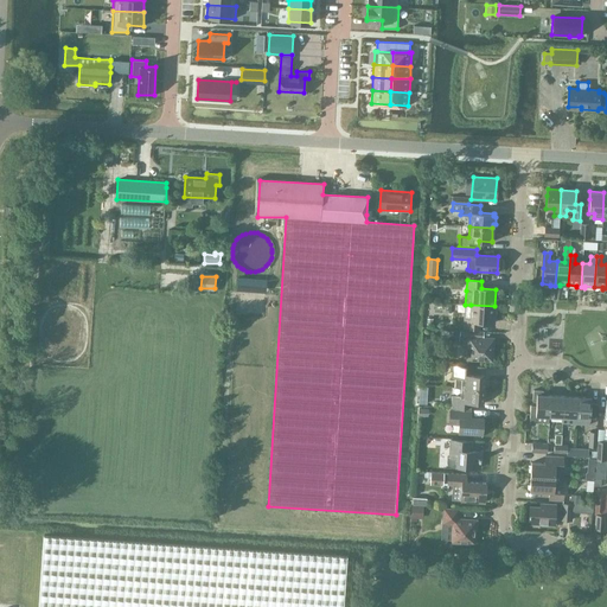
[(465,318),(464,328),(479,328),(479,323),(493,323),(494,306),(471,305),(471,319),(465,318)]
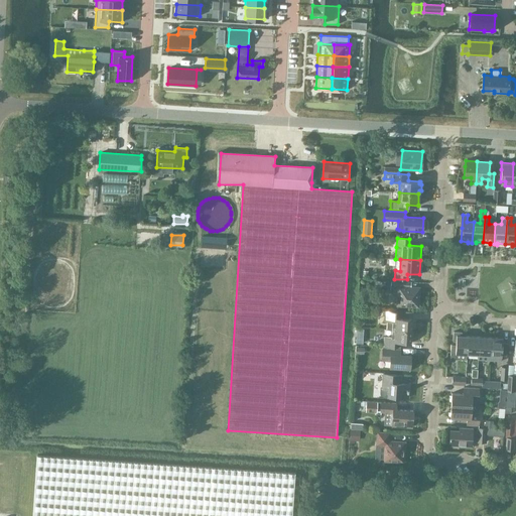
[(391,280),(391,286),(390,291),(398,292),(397,304),(417,306),(419,288),(410,287),(404,287),(405,281),(391,280)]
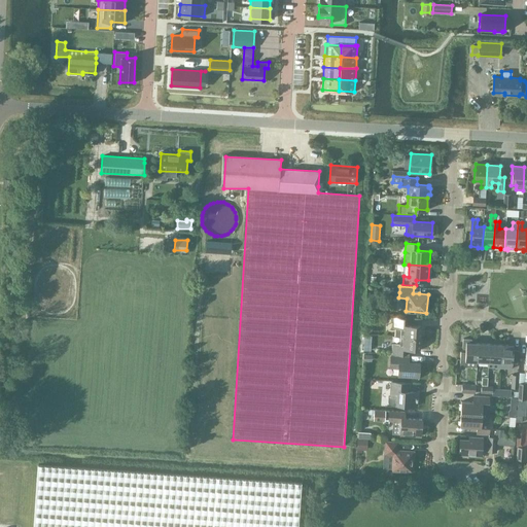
[(395,328),(395,336),(421,338),(422,325),(413,324),(411,324),(411,318),(408,318),(394,317),(393,328),(395,328)]
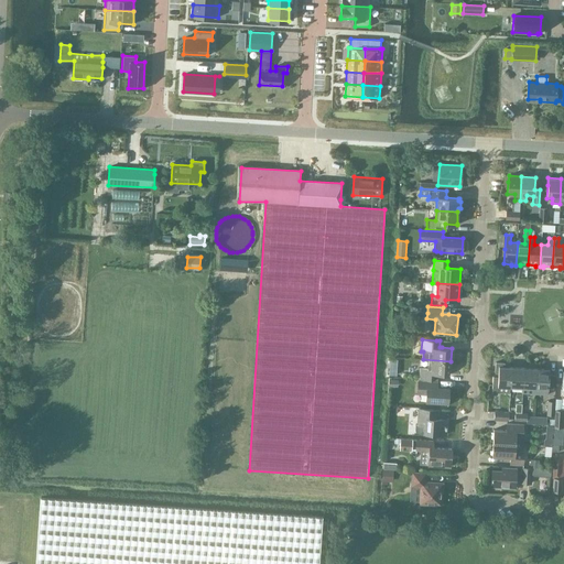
[(451,361),(423,359),(422,360),(427,360),(427,368),(420,367),(420,372),(419,379),(433,380),(434,373),(449,375),(451,361)]
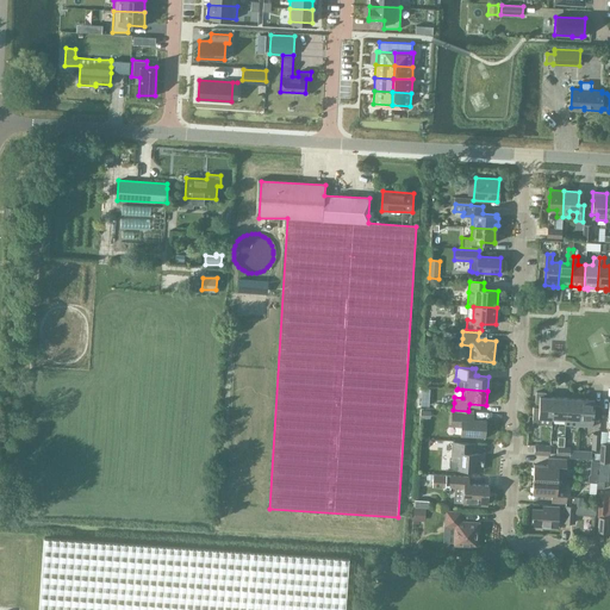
[(539,417),(552,418),(553,397),(547,397),(547,394),(545,393),(536,392),(535,403),(539,403),(539,408),(534,408),(533,408),(531,427),(537,427),(539,417)]
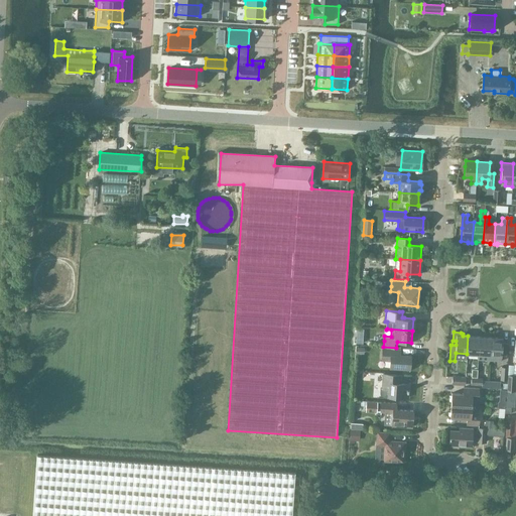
[(467,354),(478,355),(479,337),(468,336),(467,354)]
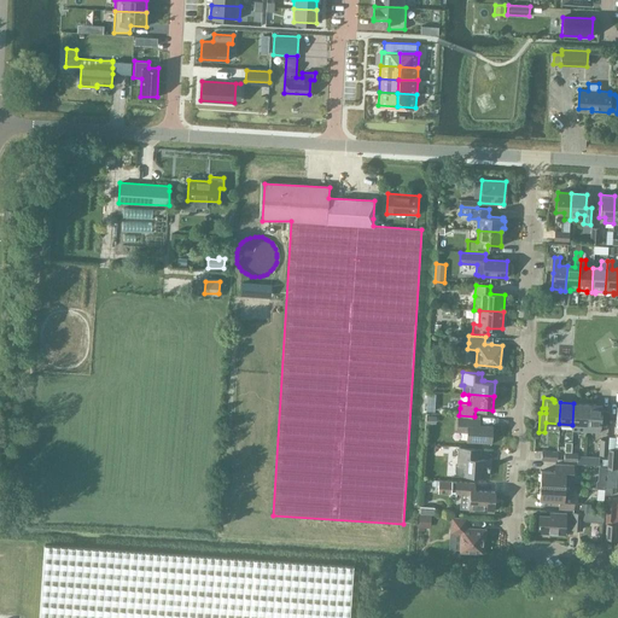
[(572,431),(586,432),(587,403),(573,403),(572,425),(572,431)]
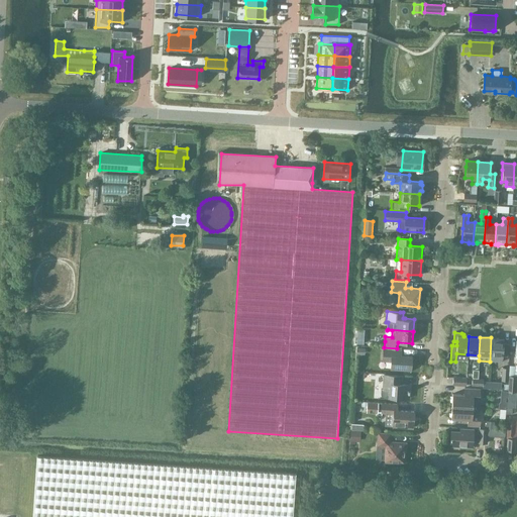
[(491,337),(490,362),(502,362),(502,356),(507,356),(508,344),(507,344),(503,344),(503,338),(491,337)]
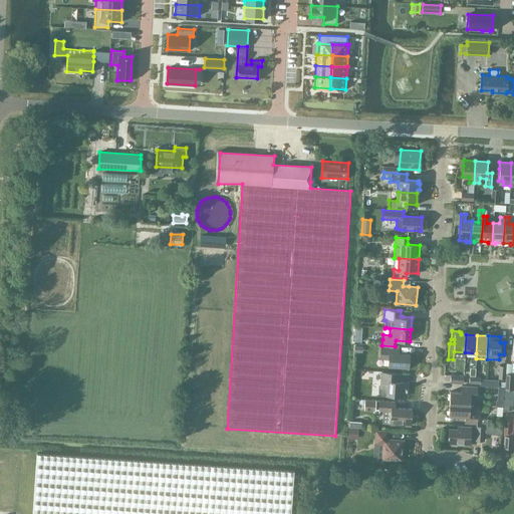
[(396,346),(381,345),(380,358),(389,358),(389,365),(408,367),(409,353),(395,352),(396,346)]
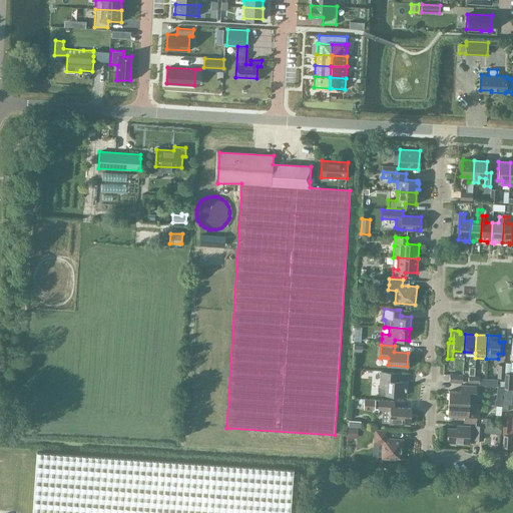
[(381,371),(380,386),(378,386),(378,391),(378,393),(379,394),(381,395),(385,395),(385,394),(406,395),(407,381),(394,380),(395,372),(381,371)]
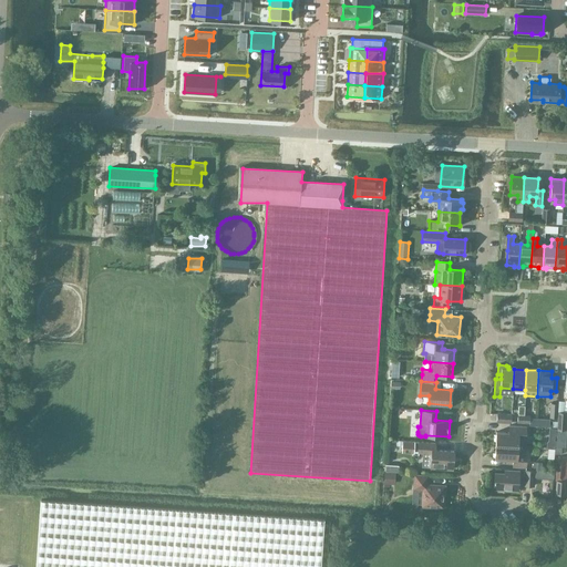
[(558,412),(557,430),(563,430),(566,430),(566,428),(566,424),(566,413),(558,412)]
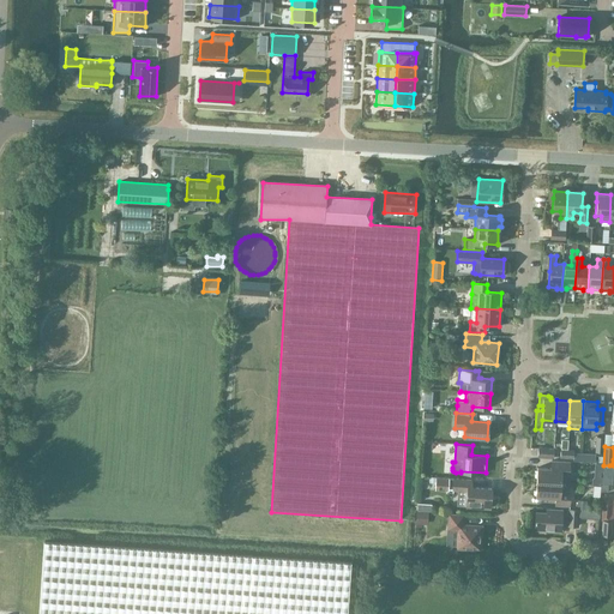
[(537,468),(537,482),(560,483),(561,474),(569,474),(570,463),(552,461),(551,468),(537,468)]
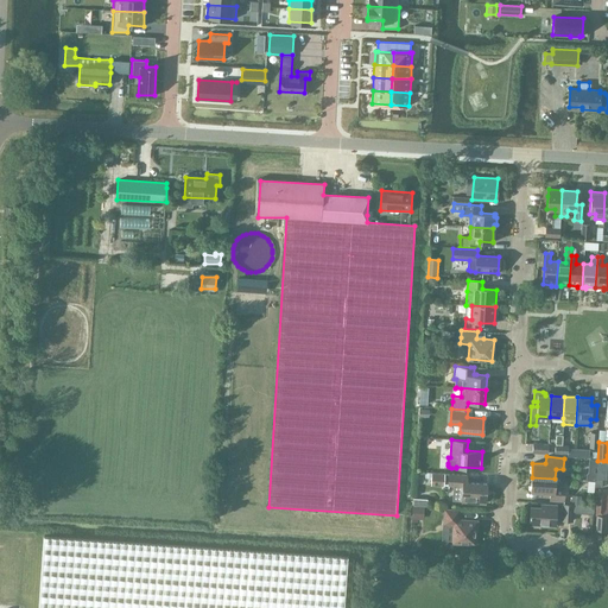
[(587,474),(586,480),(595,480),(595,473),(595,466),(596,466),(596,458),(589,458),(588,473),(587,474)]
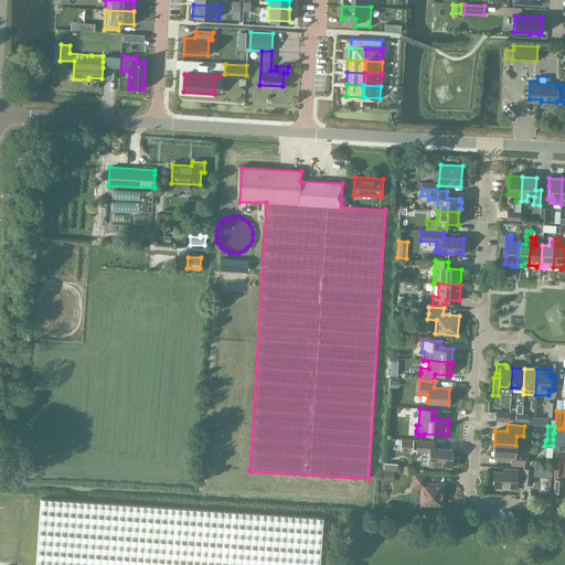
[(428,466),(450,468),(451,450),(433,449),(434,443),(417,441),(416,451),(429,452),(428,466)]
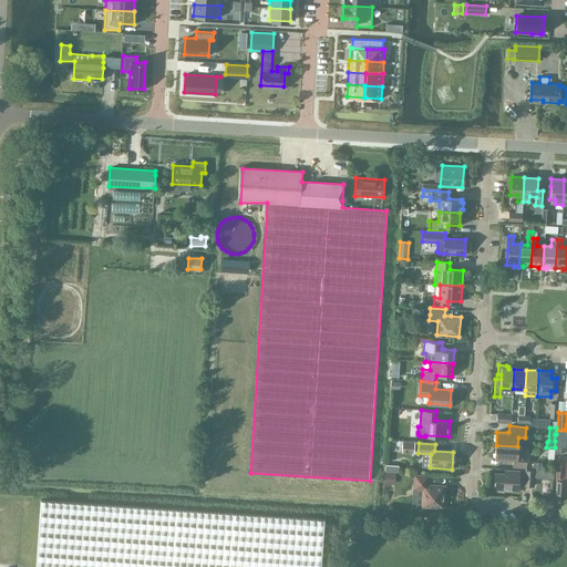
[(403,454),(414,454),(414,444),(403,444),(403,454)]
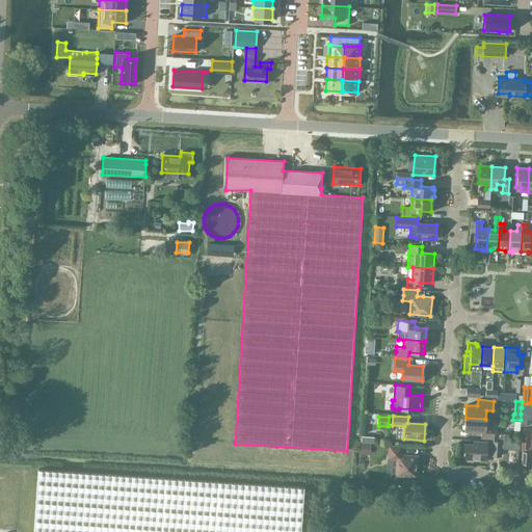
[(485,419),(466,418),(464,430),(481,431),(481,437),(493,439),(494,426),(485,425),(485,419)]
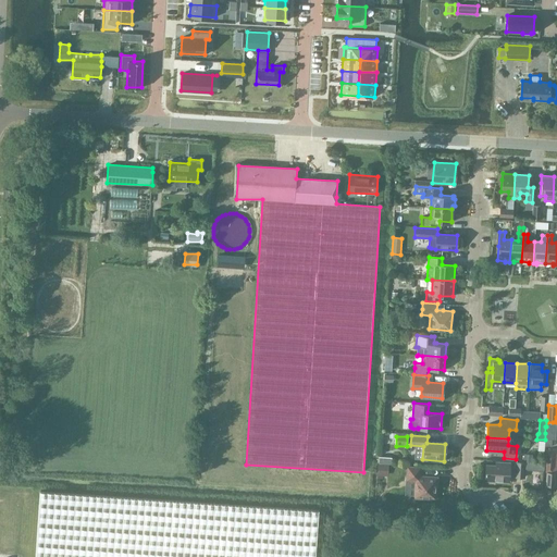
[(546,449),(546,461),(556,461),(556,449),(547,449),(546,449)]
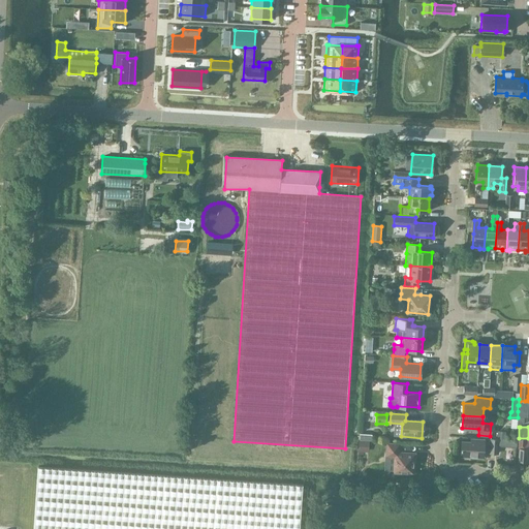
[(490,440),(489,453),(497,454),(498,439),(490,438),(490,440)]
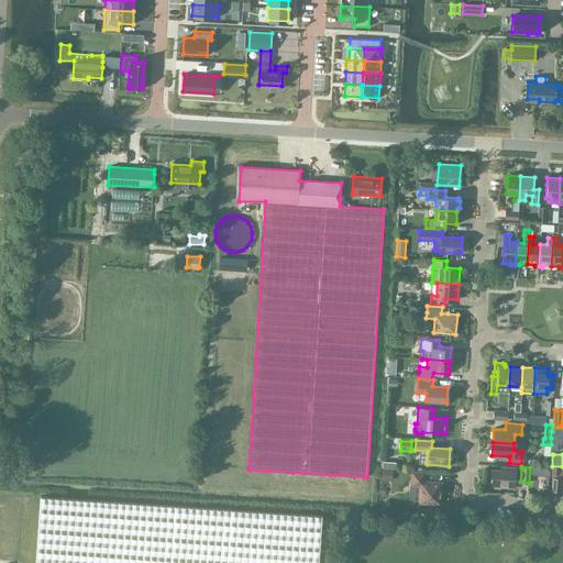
[(551,477),(552,477),(561,477),(562,477),(562,466),(552,466),(551,477)]
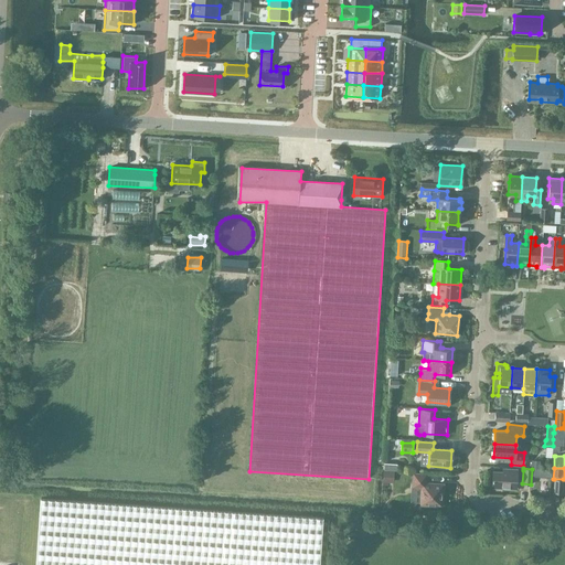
[(492,486),(515,488),(516,470),(507,469),(507,472),(493,471),(492,486)]
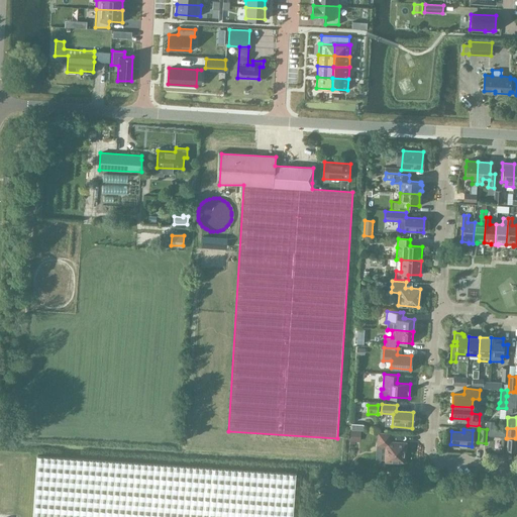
[(351,430),(350,441),(360,441),(362,430),(352,430),(351,430)]
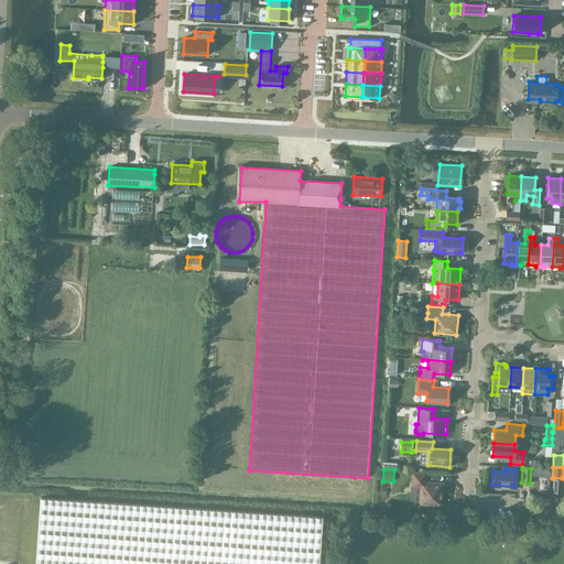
[(442,505),(443,484),(425,483),(426,474),(413,473),(412,486),(421,486),(420,503),(442,505)]
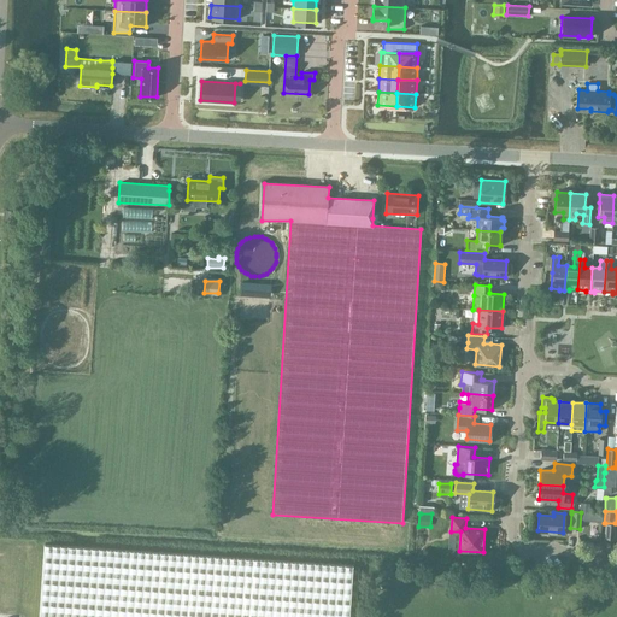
[(615,523),(605,523),(604,538),(613,538),(615,523)]
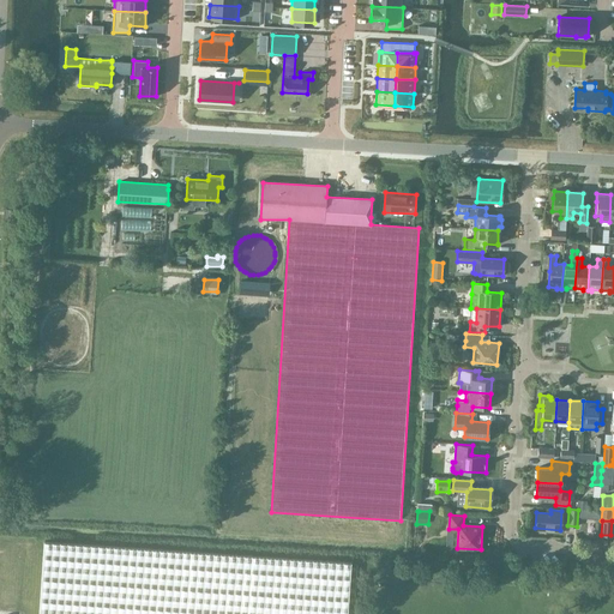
[(345,613),(350,564),(43,543),(37,613),(345,613)]
